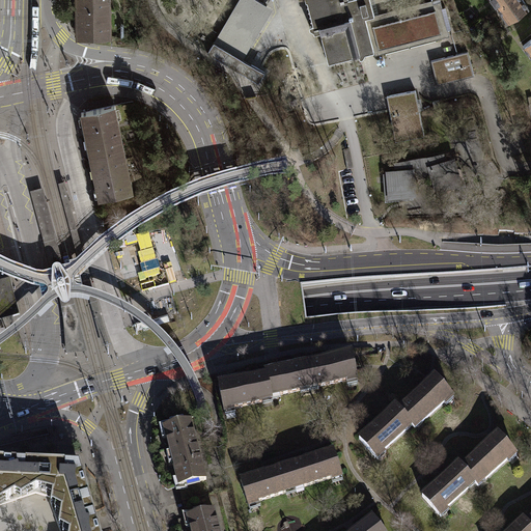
[(108,0),(74,0),(74,6),(76,6),(76,36),(109,36),(109,25),(106,25),(106,9),(108,9),(108,0)]
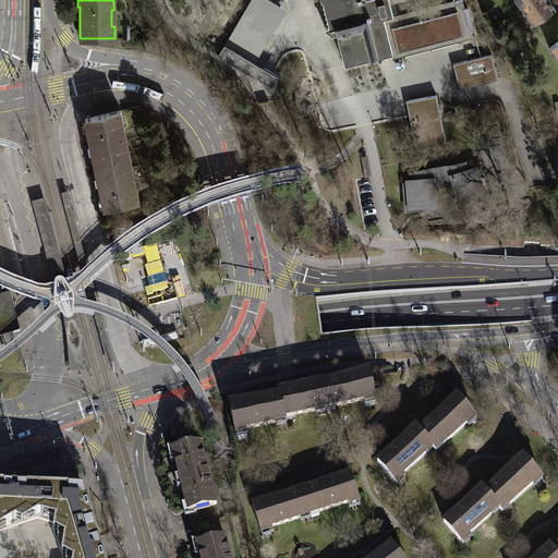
[(287,11),(268,0),(251,0),(237,26),(225,46),(231,49),(255,63),(287,11)]
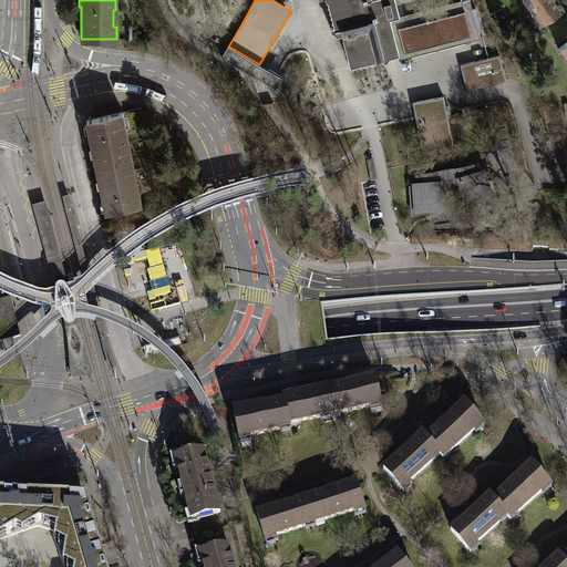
[(327,0),(334,27),(331,28),(331,31),(336,33),(337,37),(342,34),(350,66),(383,58),(384,61),(388,61),(389,57),(400,54),(390,19),(400,17),(395,0),(327,0)]
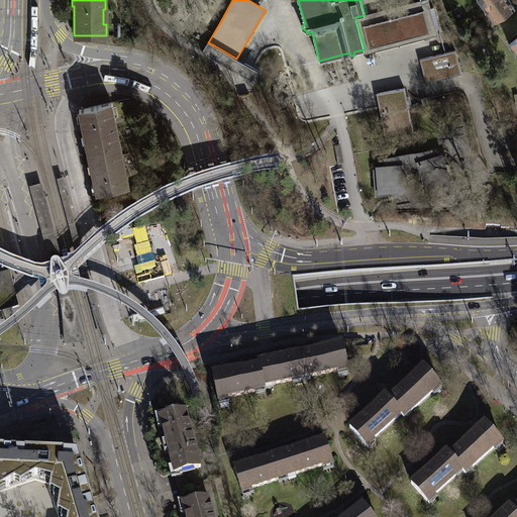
[(480,0),(494,20),(514,8),(508,0),(480,0)]
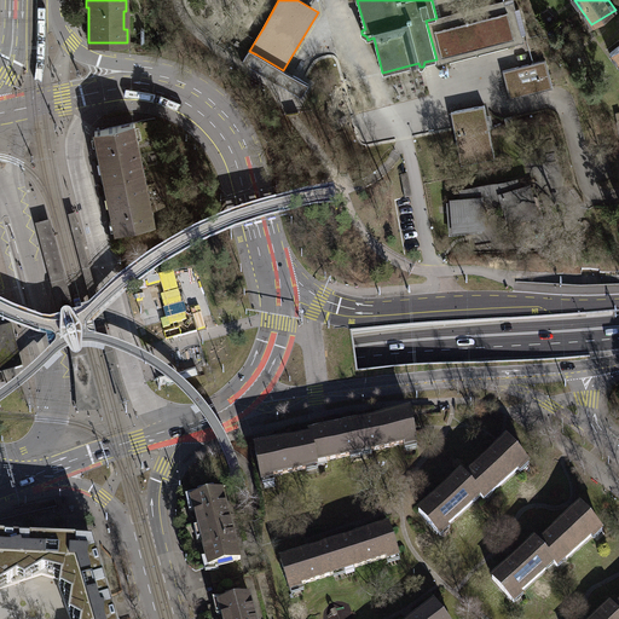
[(514,3),(433,23),(443,57),(507,41),(508,47),(525,42),(514,3)]
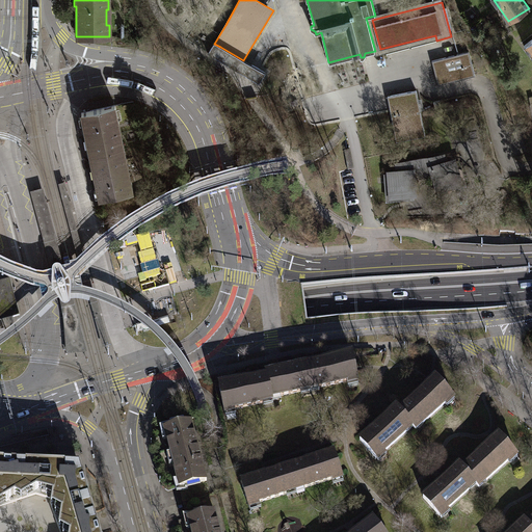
[(266,74),(243,60),(220,47),(214,44),(208,54),(260,84),(266,74)]
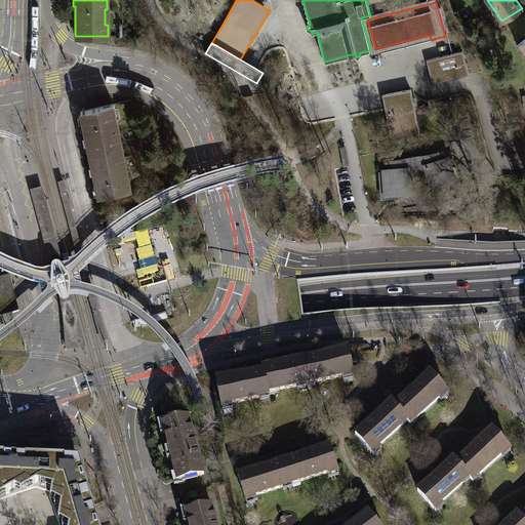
[(463,51),(427,61),(433,84),(470,75),(463,51)]
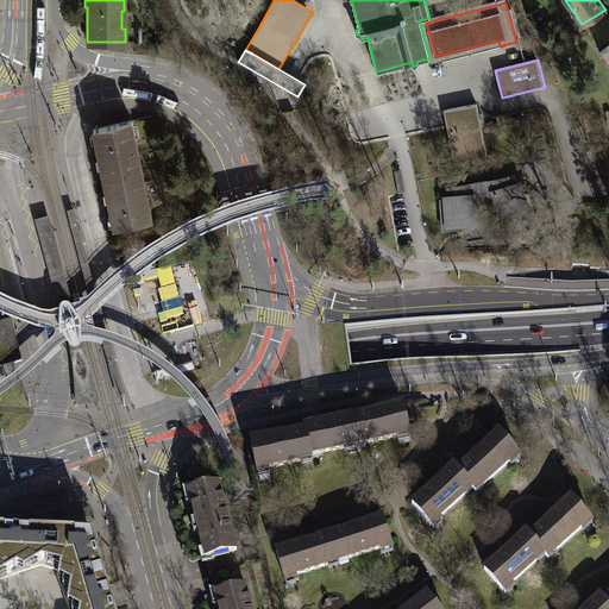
[(477,104),(444,110),(454,163),(488,156),(482,126),(479,119),(477,104)]
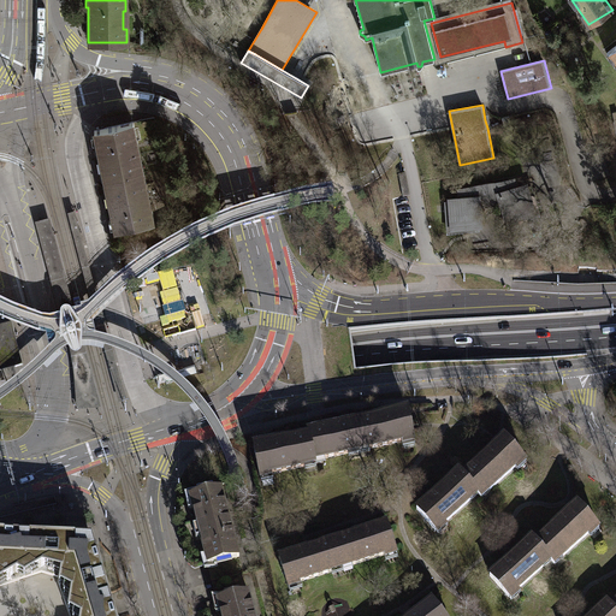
[(101,153),(107,179),(141,172),(135,140),(130,122),(96,129),(101,153)]
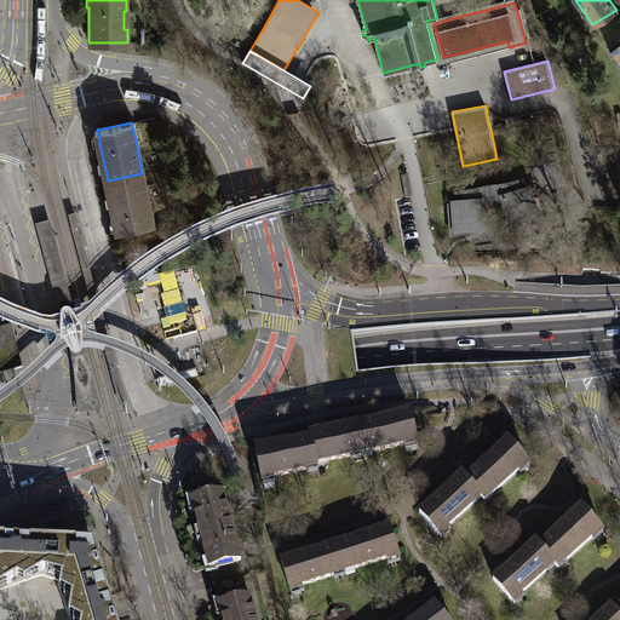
[(113,207),(118,231),(153,224),(142,173),(108,181),(113,207)]
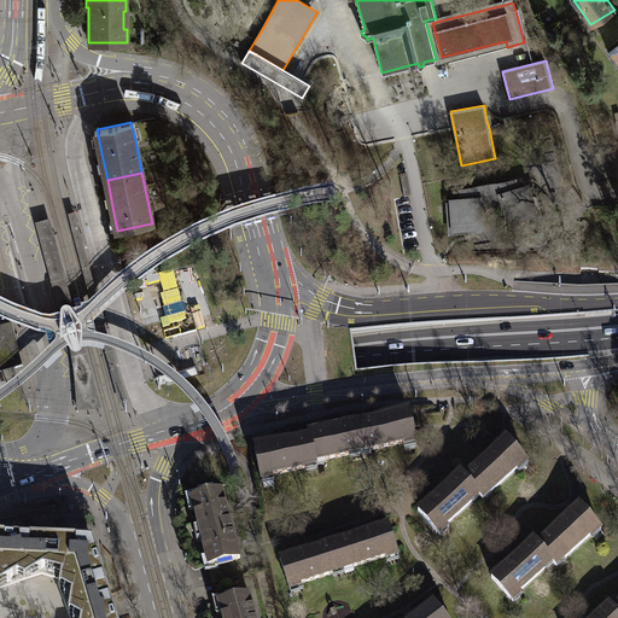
[(402,198),(412,197),(408,174),(398,176),(402,198)]
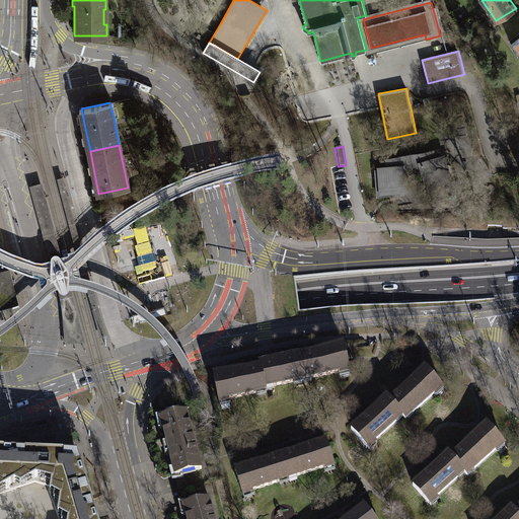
[(377,196),(403,194),(402,190),(405,190),(403,172),(413,171),(422,169),(427,186),(429,184),(430,189),(455,181),(447,156),(444,157),(443,155),(435,158),(433,151),(387,159),(387,167),(379,167),(379,169),(375,169),(377,196)]
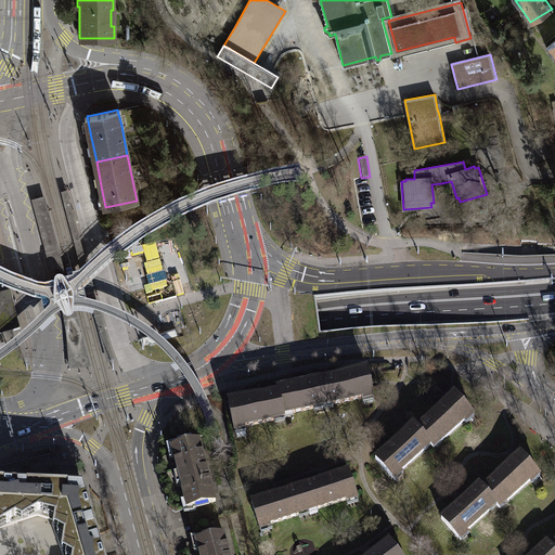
[(105,364),(112,363),(65,189),(60,190),(105,364)]
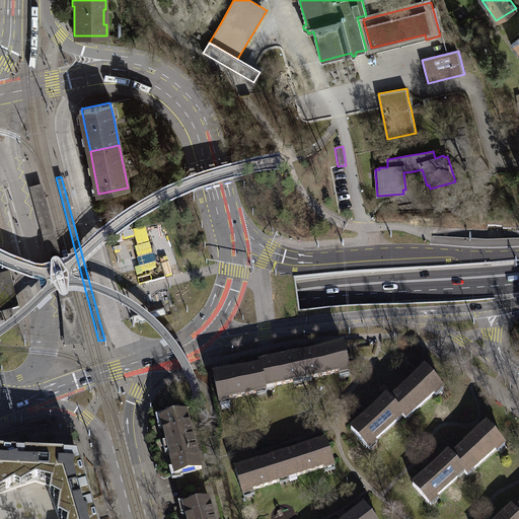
[(60,311),(63,347),(83,345),(40,181),(27,186),(58,302),(60,311)]
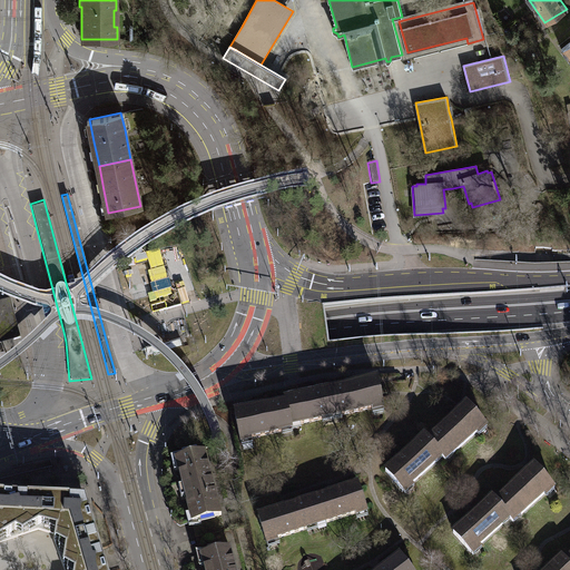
[(149,302),(157,300),(157,297),(173,293),(170,288),(172,287),(169,278),(168,279),(159,249),(136,256),(138,262),(147,259),(150,271),(148,271),(151,283),(150,283),(153,292),(147,294),(149,302)]
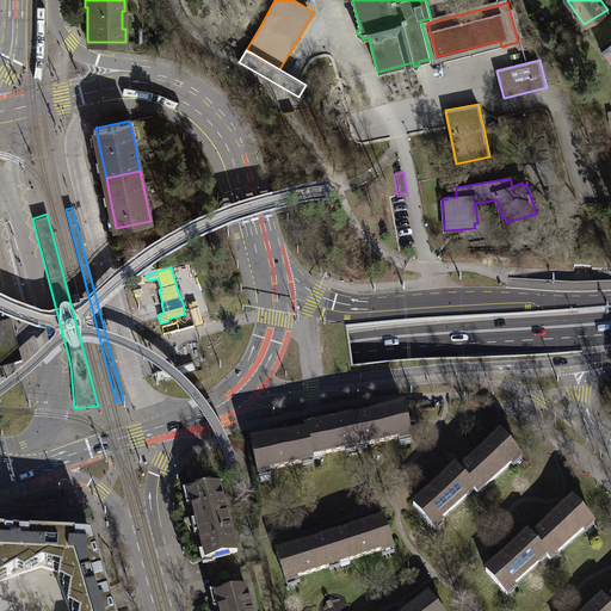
[(8,320),(0,321),(0,366),(20,362),(8,320)]
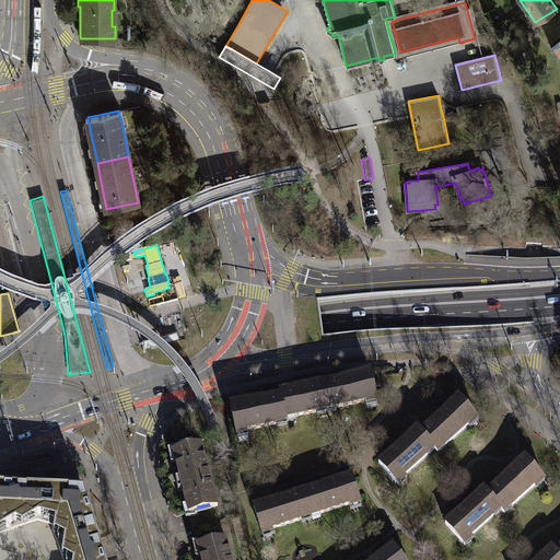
[(150,337),(181,328),(178,324),(149,331),(150,337)]
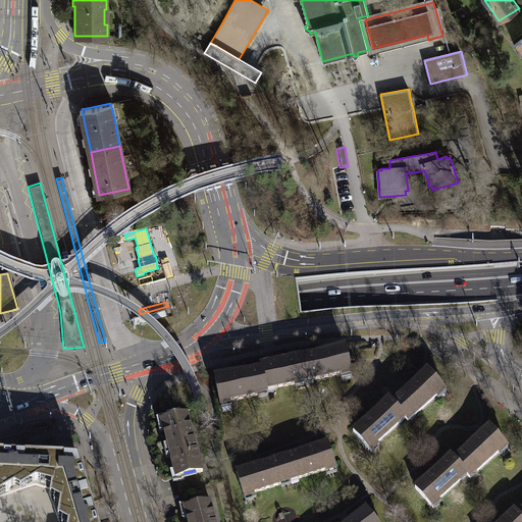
[(299,358),(303,379),(312,377),(312,380),(351,372),(346,348),(299,358)]
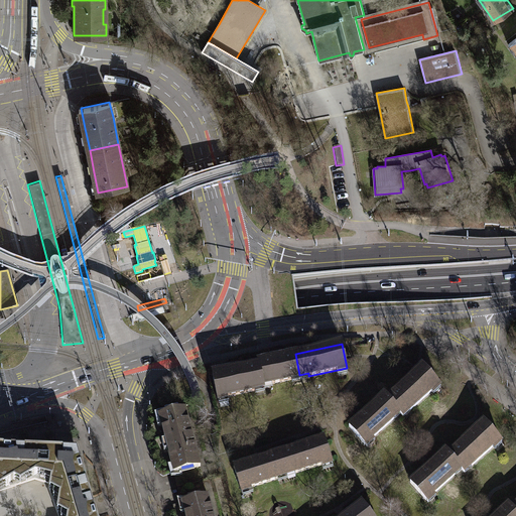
[(259,364),(263,383),(271,381),(272,384),(291,380),(291,377),(299,375),(295,354),(258,362),(259,364)]
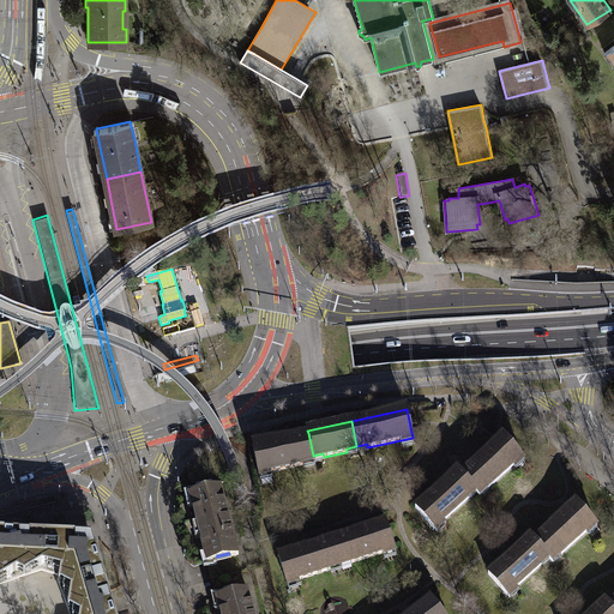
[(308,433),(253,445),(259,475),(304,464),(302,461),(313,458),(313,456),(308,433)]
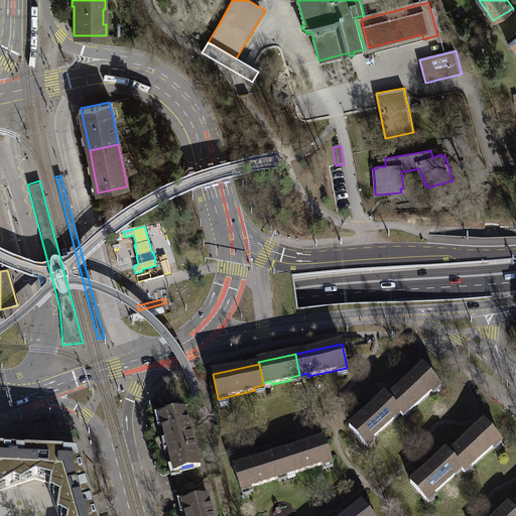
[(422,366),(387,398),(398,411),(401,414),(408,408),(410,410),(438,385),(422,366)]
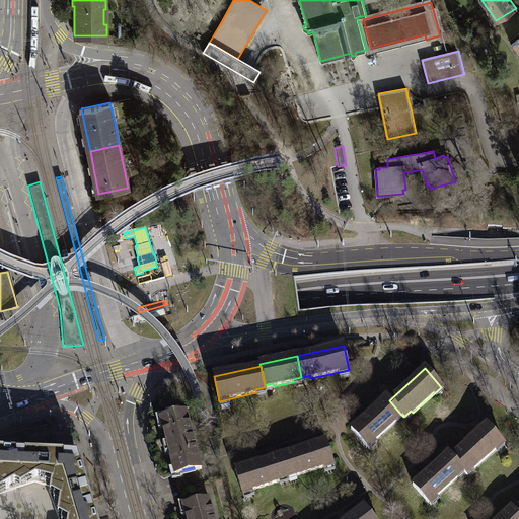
[(386,397),(351,429),(367,447),(396,421),(394,419),(400,414),(389,400),(386,397)]
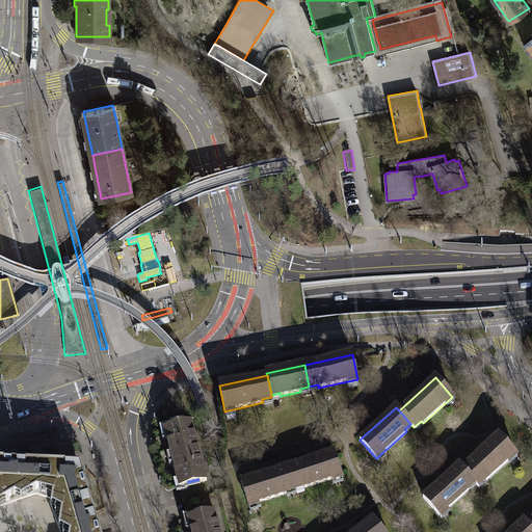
[(162,430),(178,487),(205,481),(189,423),(162,430)]
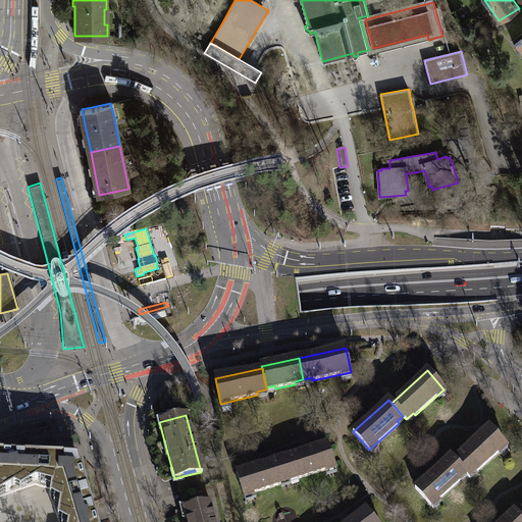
[(489,427),(453,459),(465,472),(468,475),(474,469),(476,472),(506,446),(489,427)]
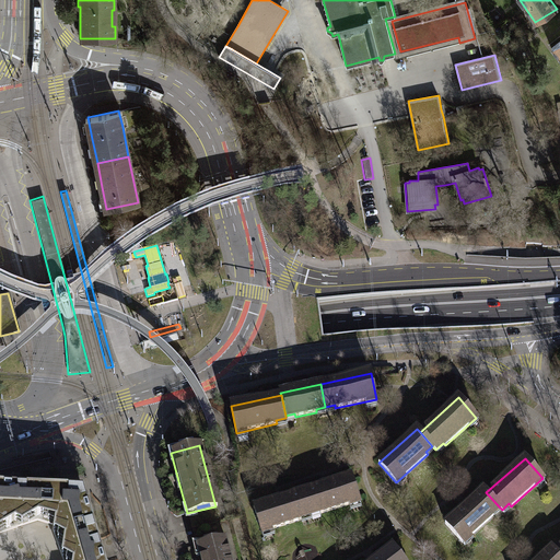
[(352,476),(303,491),(311,516),(360,501),(352,476)]
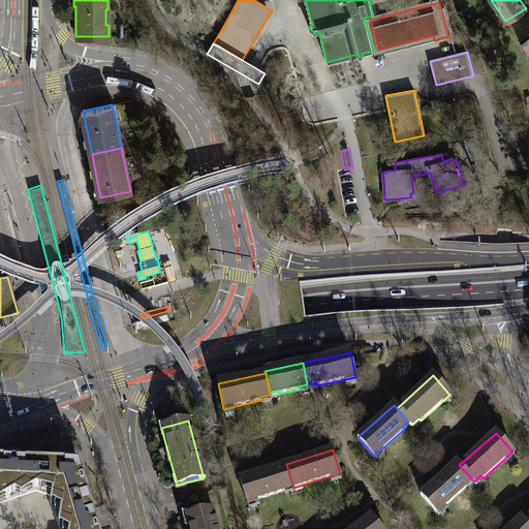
[(2,461),(0,460),(0,500),(2,502),(34,492),(36,493),(31,484),(31,477),(35,477),(35,462),(2,461)]
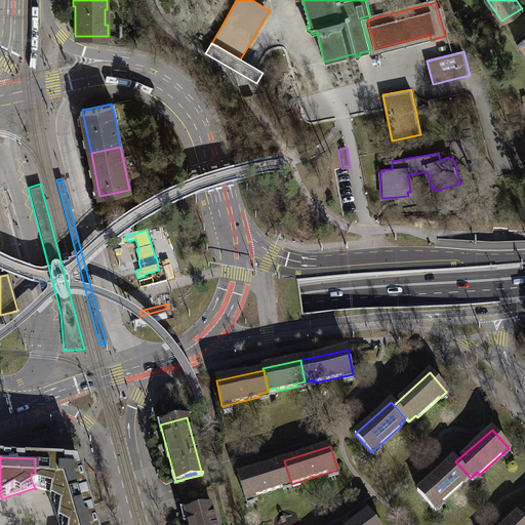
[(64,460),(35,458),(35,474),(31,474),(31,480),(36,489),(50,493),(50,496),(61,499),(58,511),(74,512),(75,503),(88,499),(77,460),(64,460)]
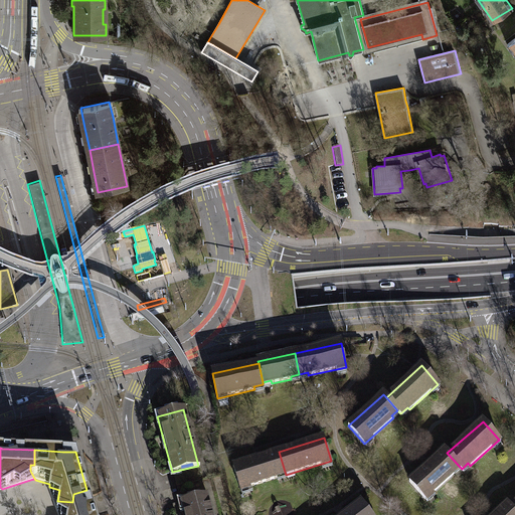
[(445,450),(409,481),(425,499),(455,474),(453,471),(459,466),(447,453),(445,450)]
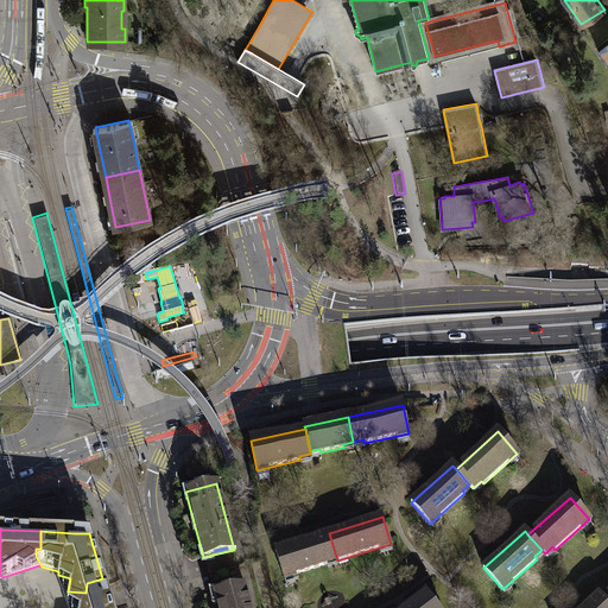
[(329,533),(276,550),(284,577),(337,561),(329,533)]
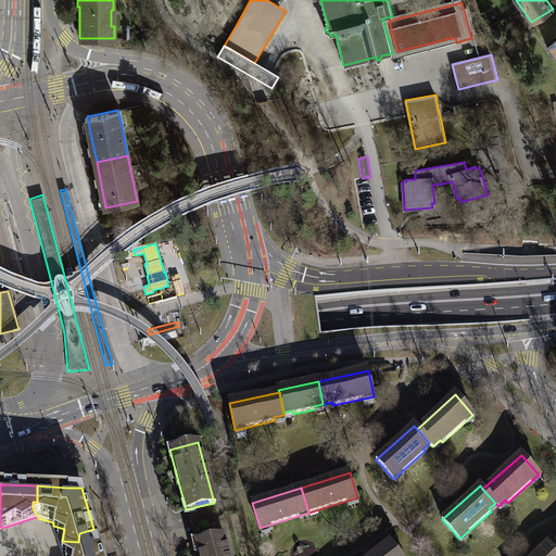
[(101,555),(93,529),(79,533),(78,542),(62,541),(61,550),(72,553),(71,555),(101,555)]
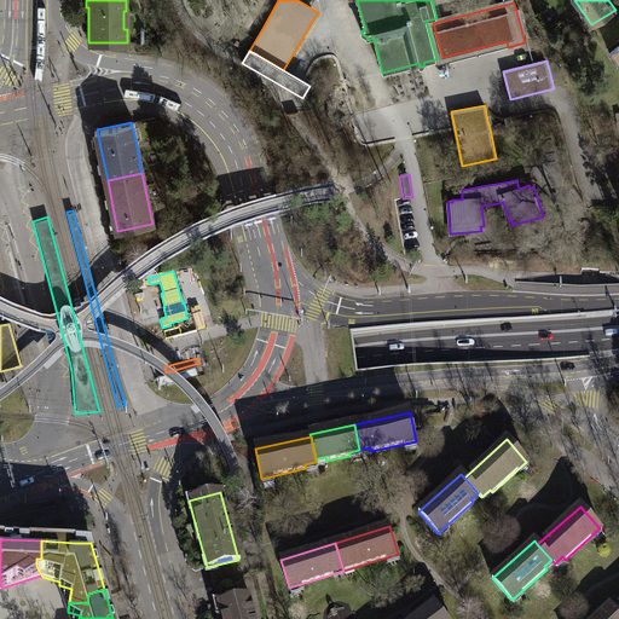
[(218,602),(221,618),(255,618),(249,594),(218,602)]
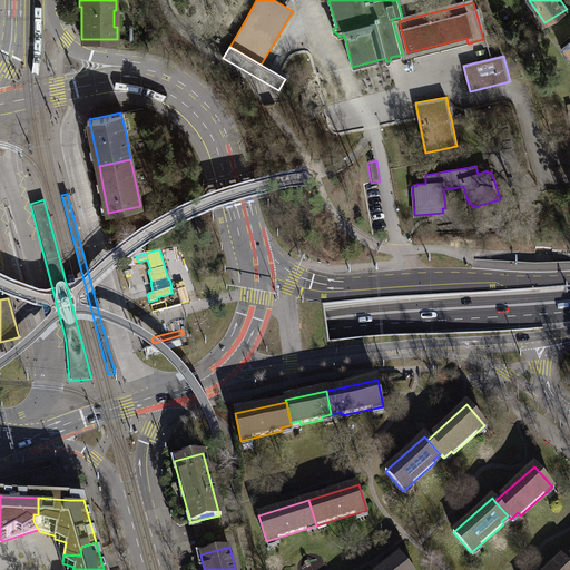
[(411,569),(400,554),(379,569),(411,569)]
